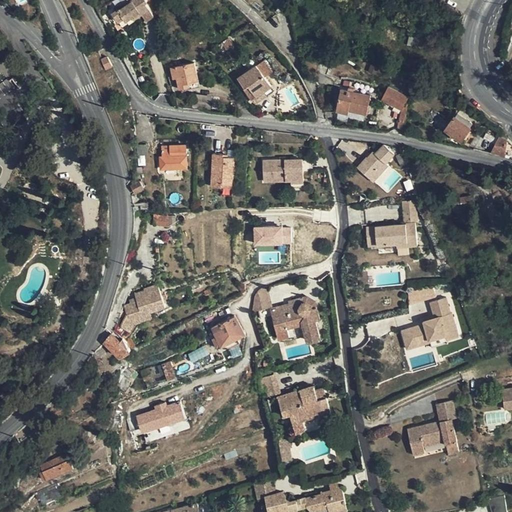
[(148,3),(146,0),(133,0),(131,2),(132,3),(120,11),(119,10),(113,14),(123,28),(149,9),(146,4),(148,3)]
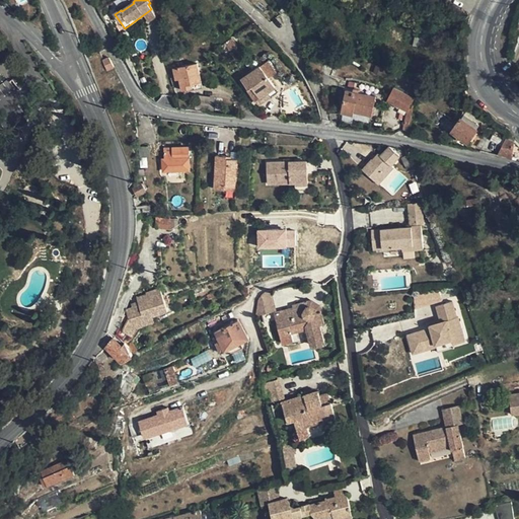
[(414,46),(427,48),(429,40),(416,36),(414,46)]
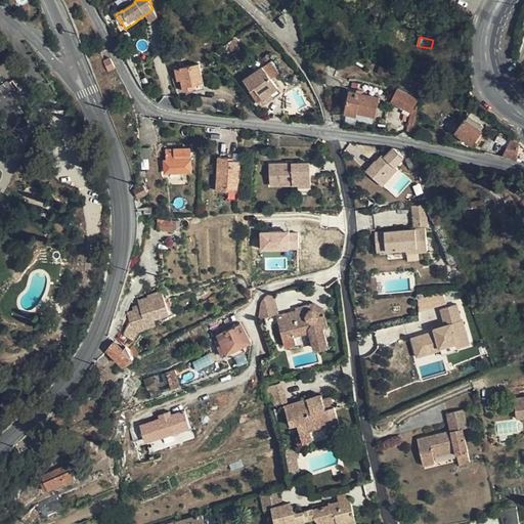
[(235,49),(230,42),(224,47),(229,54),(235,49)]
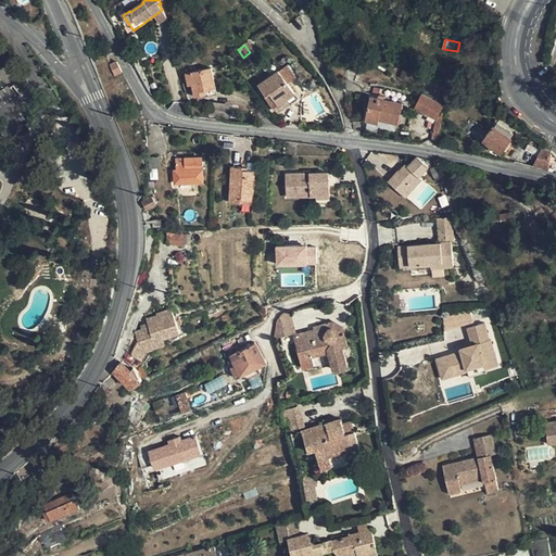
[(278,105),(276,108),(279,112),(290,104),(288,100),(295,95),(289,84),(297,78),(288,65),(260,85),(267,96),(270,93),(278,105)]
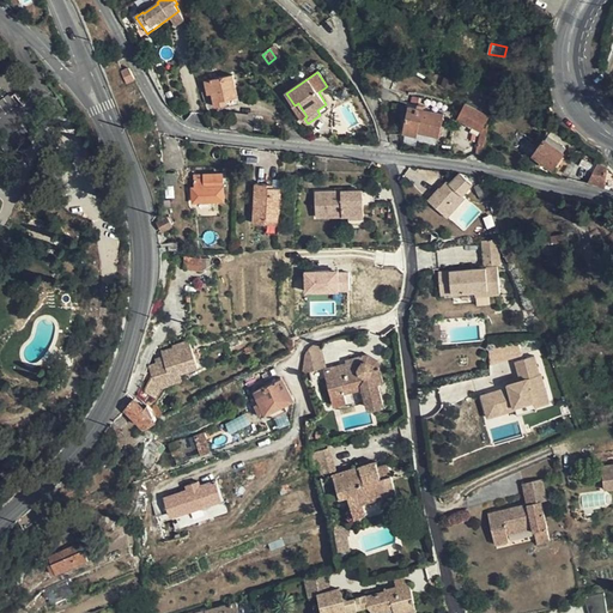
[(206,82),(207,90),(211,89),(212,93),(216,107),(228,104),(226,99),(238,97),(234,76),(206,82)]
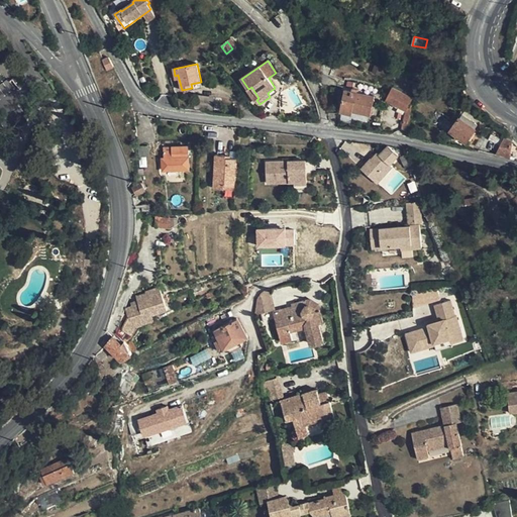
[(5,81),(0,85),(0,105),(15,94),(5,81)]
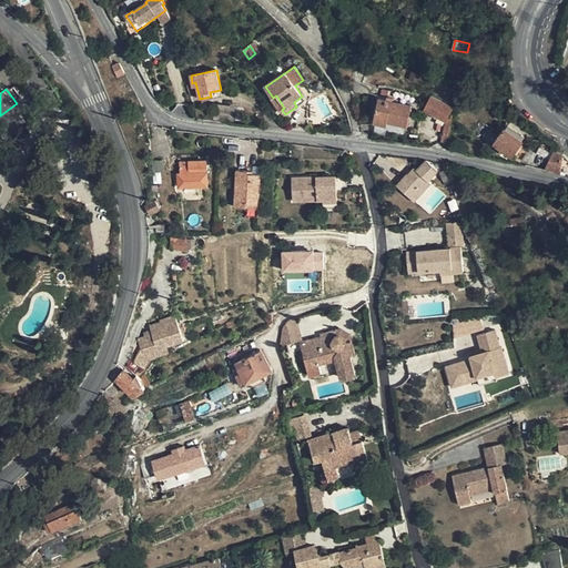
[(280,111),(282,110),(284,108),(276,95),(273,98),(272,99),(280,111)]
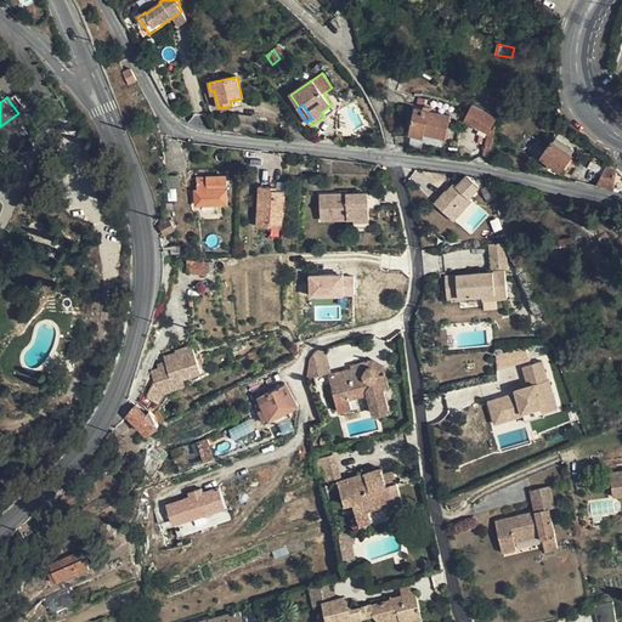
[(488,134),(497,117),(473,106),(465,122),(488,134)]
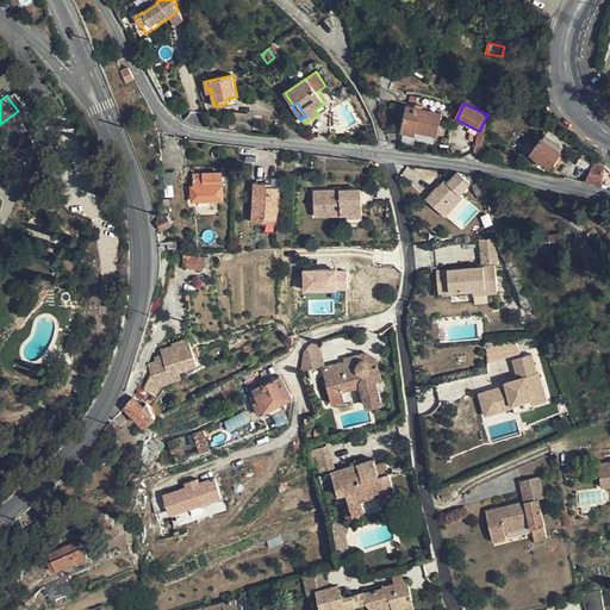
[(437,136),(442,114),(408,106),(402,132),(416,136),(417,131),(437,136)]
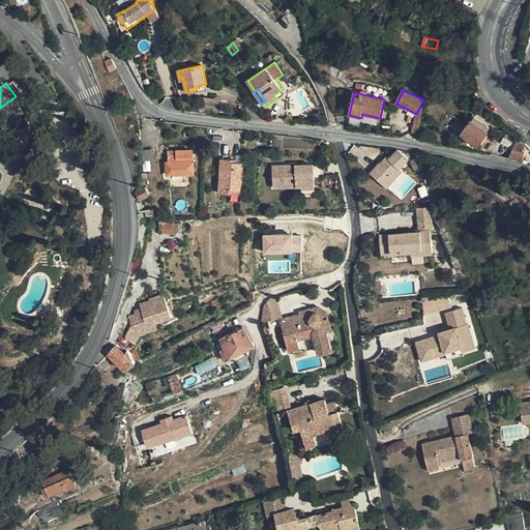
[(490,126),(475,117),(463,135),(478,146),(488,133),(487,131),(490,126)]
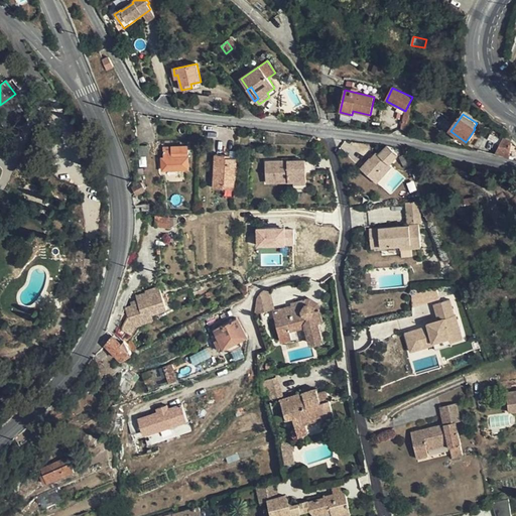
[(511,139),(511,138),(505,137),(497,151),(509,154),(512,140),(511,139)]
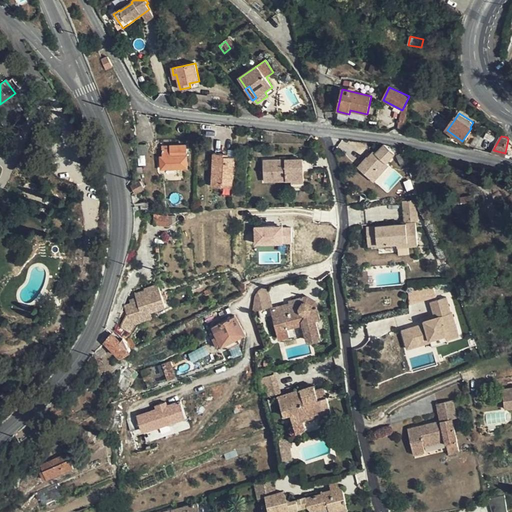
[(387,162),(395,152),(385,143),(377,151),(374,150),(368,156),(380,167),(386,161),(387,162)]
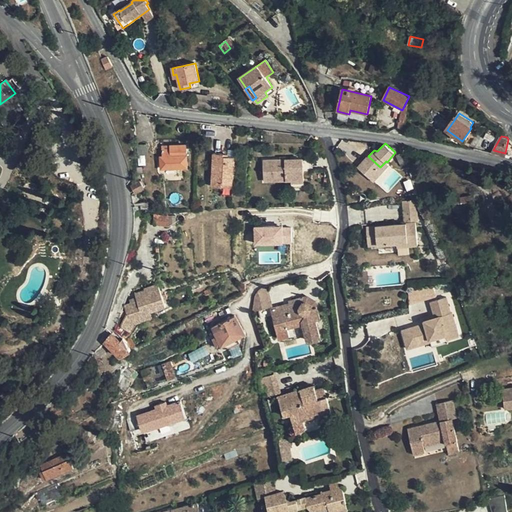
[(187,144),(172,145),(172,149),(163,149),(164,156),(161,157),(162,169),(188,167),(187,144)]
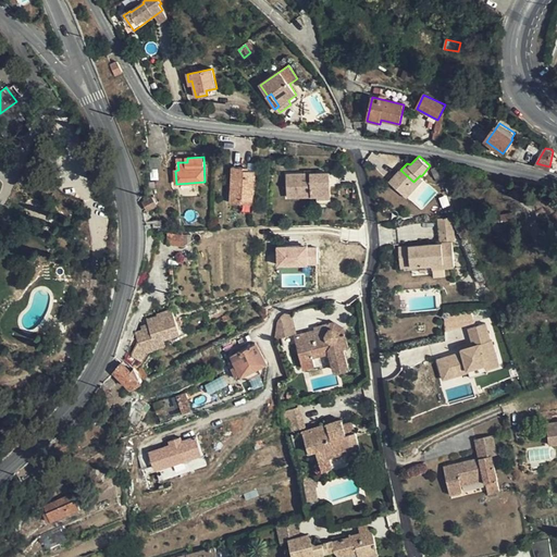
[(151,180),(160,180),(158,158),(149,158),(151,180)]
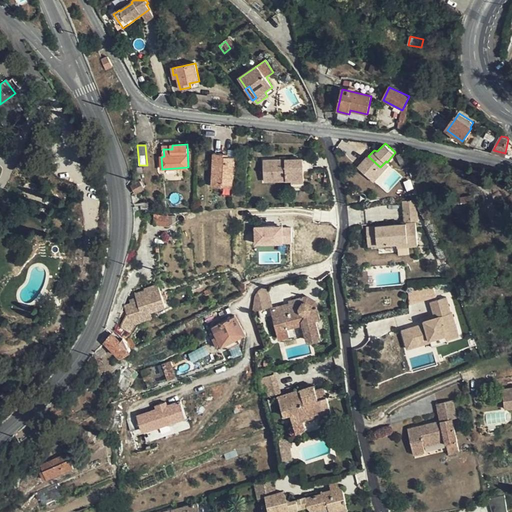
[(212,185),(222,186),(222,182),(233,183),(235,157),(225,156),(225,154),(214,153),(212,185)]
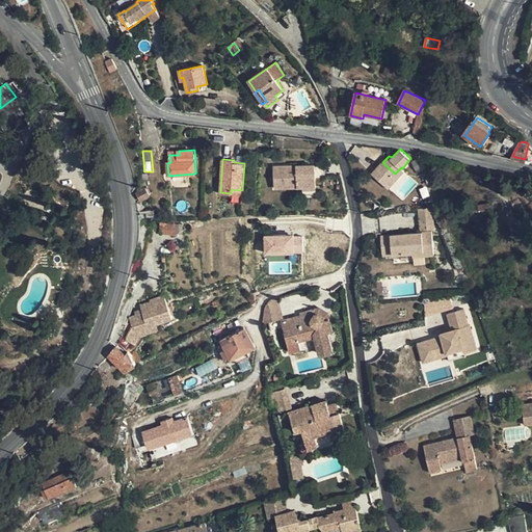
[(394,174),(382,162),(381,161),(372,173),(384,183),(394,174)]
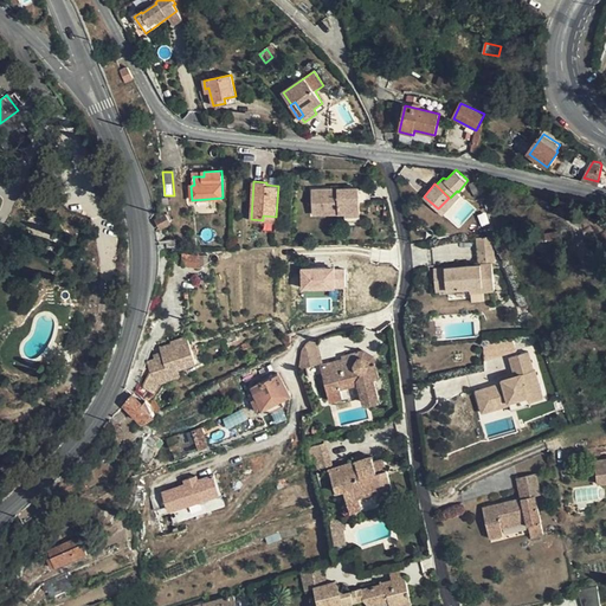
[(361,213),(360,187),(313,189),(314,216),(361,213)]
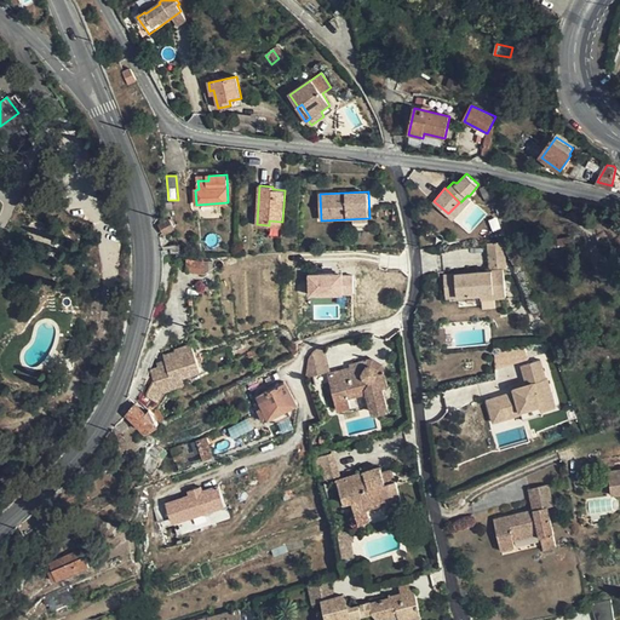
[(469,196),(468,195),(460,202),(464,206),(470,199),(469,196)]
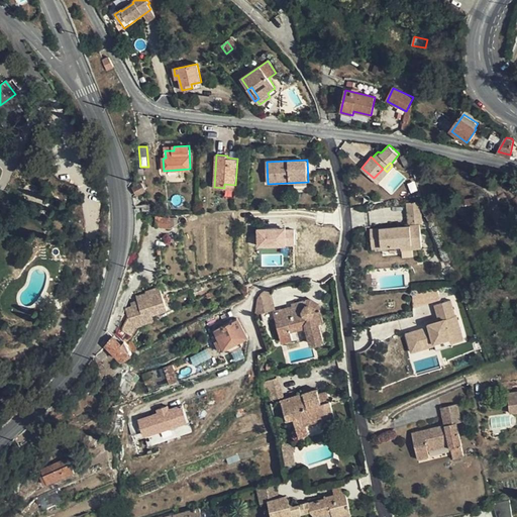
[(143,182),(134,187),(138,195),(147,190),(143,182)]
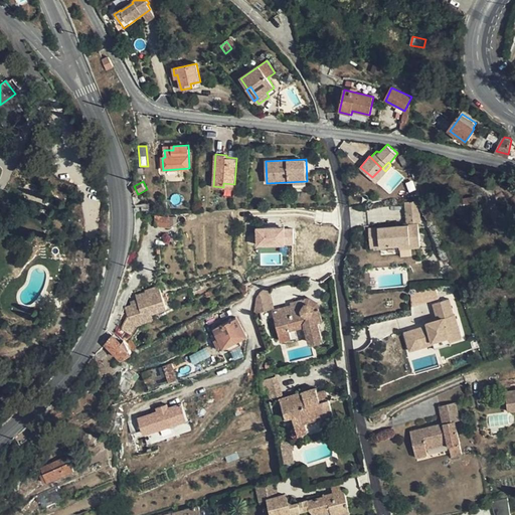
[(483,195),(477,196),(479,203),(485,202),(486,200),(485,198),(484,196),(483,195)]
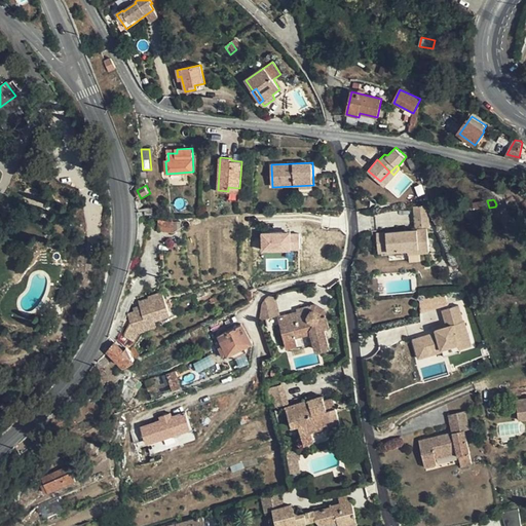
[(176,232),(176,222),(158,222),(158,232),(176,232)]
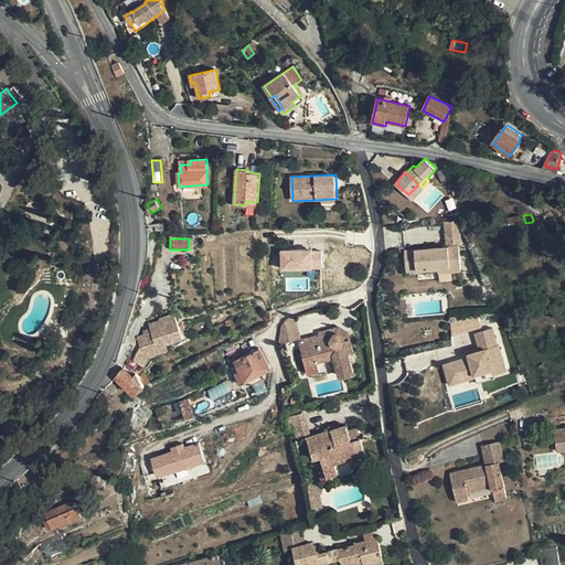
[(465,244),(409,247),(411,267),(441,266),(443,270),(465,269),(465,244)]
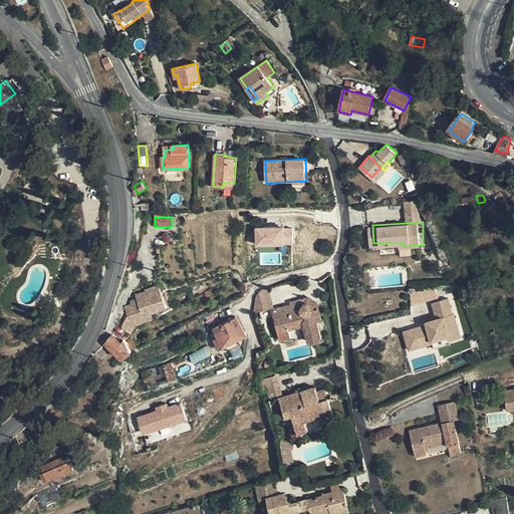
[(254,228),(255,247),(292,246),(292,227),(254,228)]
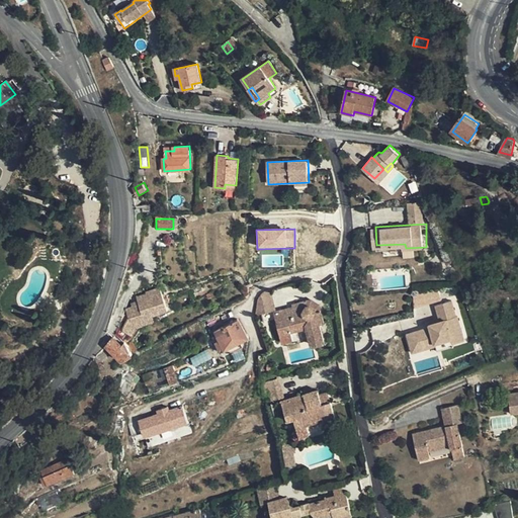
[(140,305),(133,307),(126,310),(128,318),(126,322),(137,327),(146,324),(144,319),(153,316),(168,310),(161,287),(147,292),(147,293),(137,297),(139,301),(140,305)]
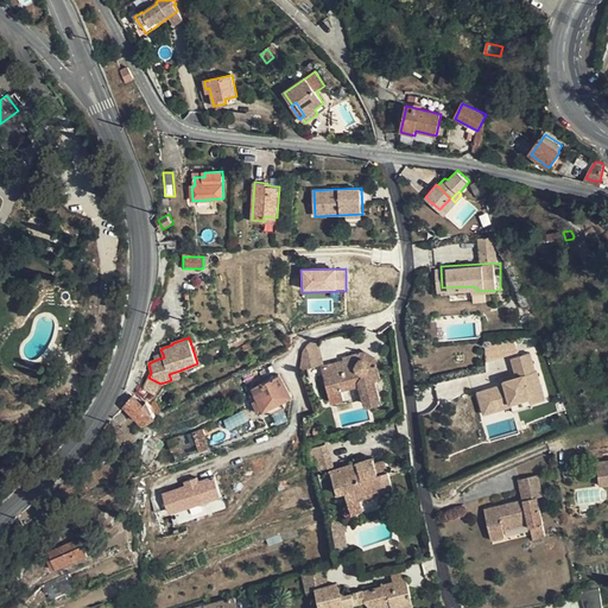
[(325,363),(318,341),(310,342),(306,346),(303,352),(303,356),(302,367),(302,371),(325,363)]
